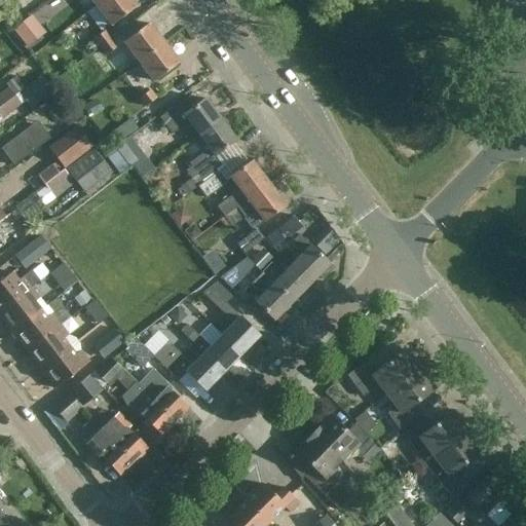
[(85,0),(92,9),(105,0),(85,0)]
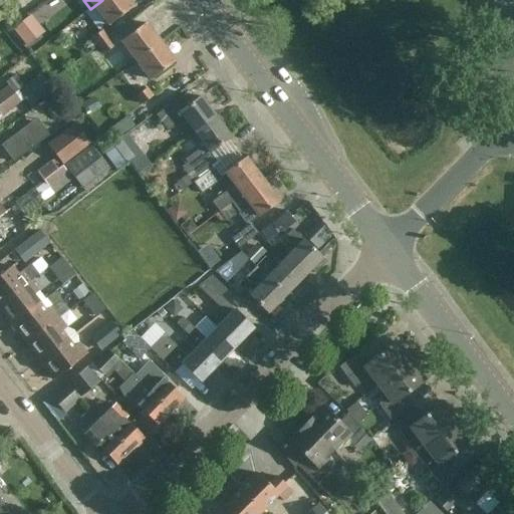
[(110,25),(120,17),(133,8),(126,0),(102,0),(90,9),(102,25),(102,31),(93,37),(104,53),(113,45),(108,38),(115,32),(110,25)]
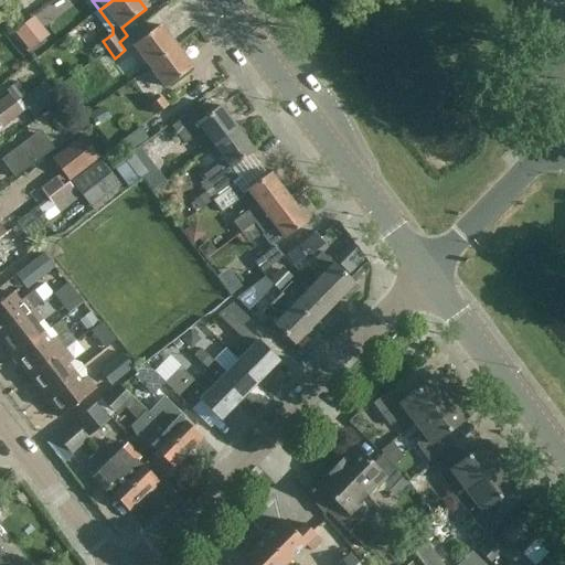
[(149,68),(176,49),(160,28),(134,49),(149,68)]
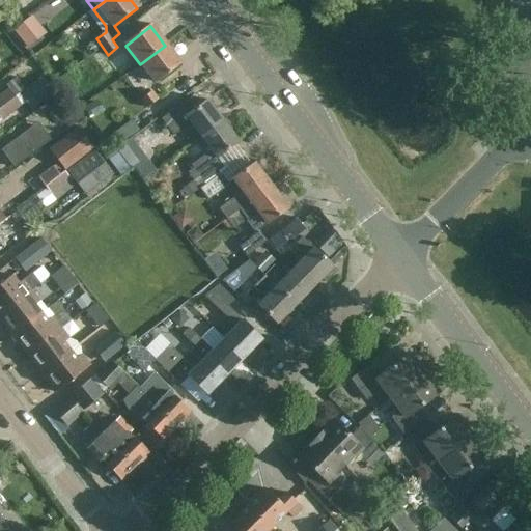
[(143,70),(144,68),(156,83),(179,64),(165,46),(140,64),(143,70)]
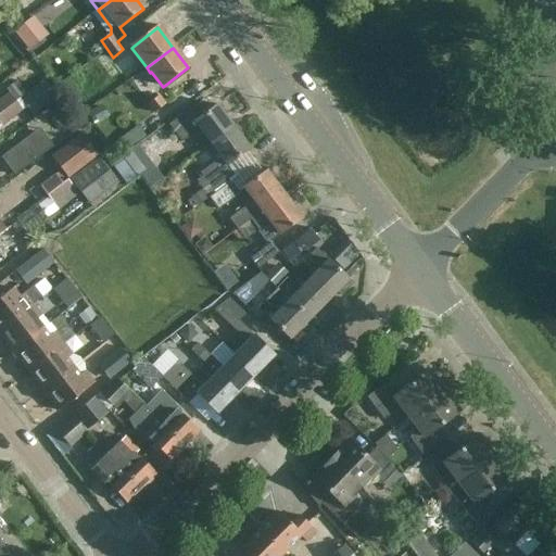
[(0,112),(15,101),(26,93),(16,81),(7,89),(9,92),(0,99),(0,112)]
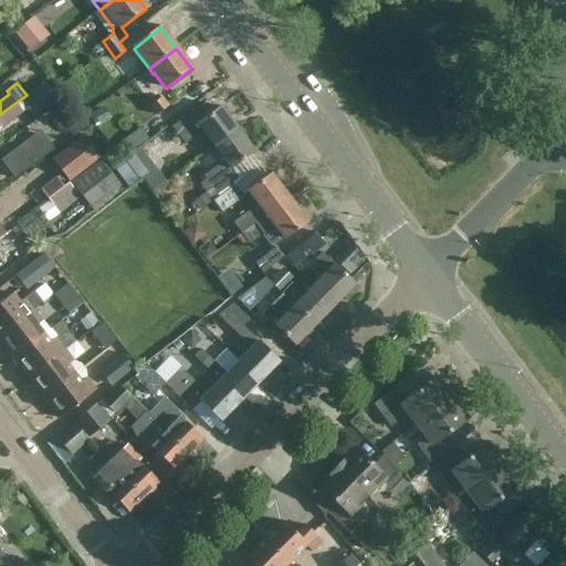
[(44,91),(25,105),(37,119),(55,105),(44,91)]
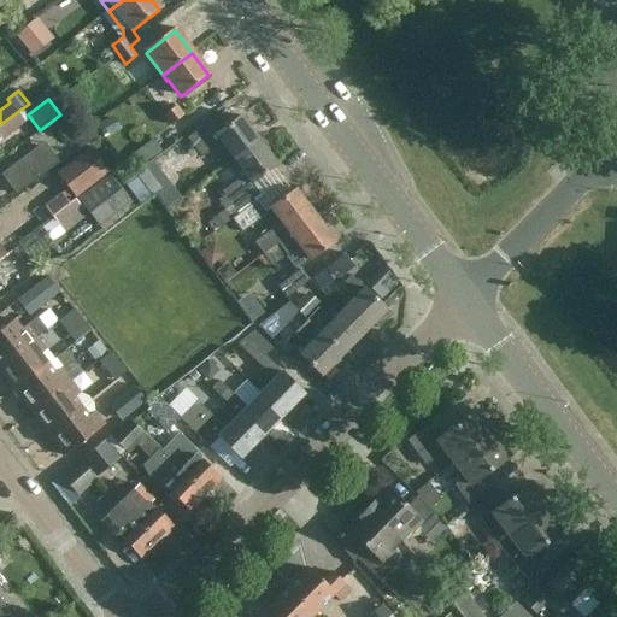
[(17,112),(0,124),(0,137),(1,140),(24,122),(17,112)]
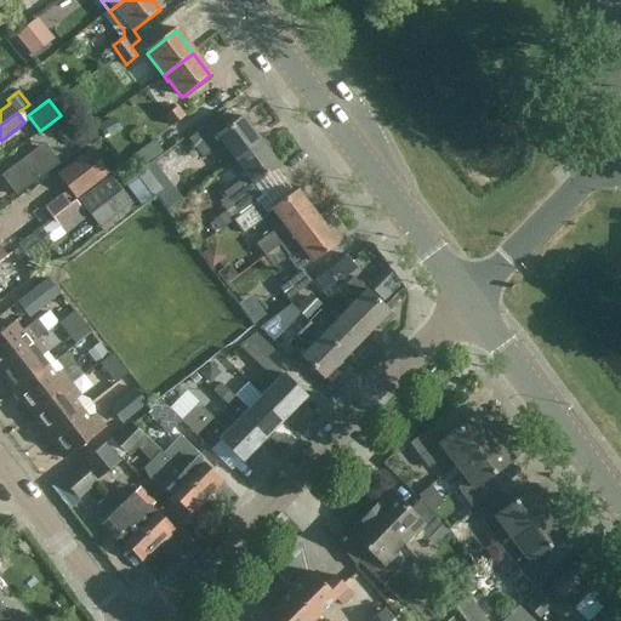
[(234,160),(261,141),(243,117),(217,135),(209,124),(188,140),(203,159),(222,144),(234,160)]
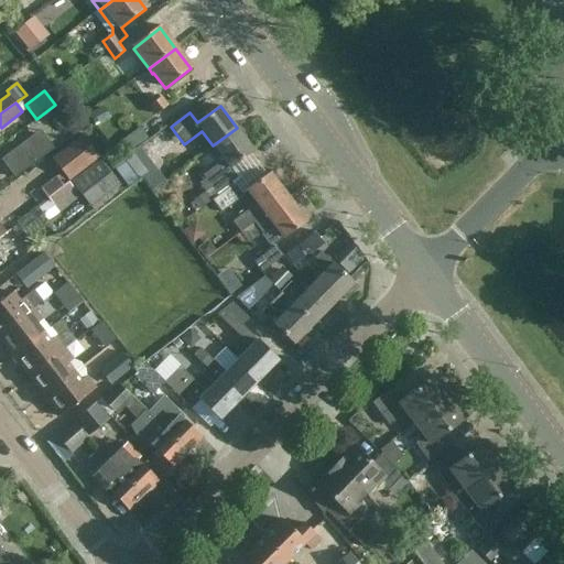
[(120,141),(129,152),(149,138),(140,127),(120,141)]
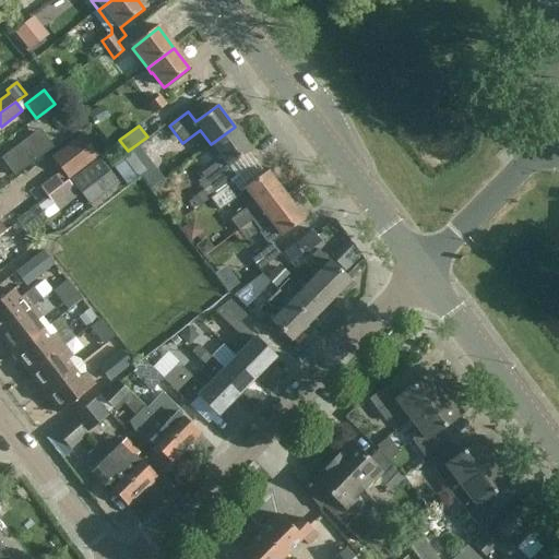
[(251,149),(235,127),(211,144),(221,158),(201,174),(203,177),(198,181),(203,190),(188,202),(189,204),(186,206),(190,213),(210,198),(232,181),(230,180),(236,176),(228,166),(251,149)]
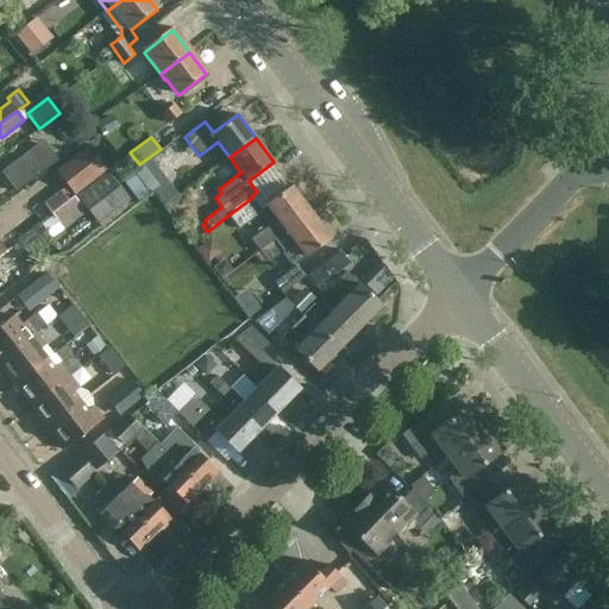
[(88,145),(88,146),(56,170),(75,195),(107,170),(88,145)]
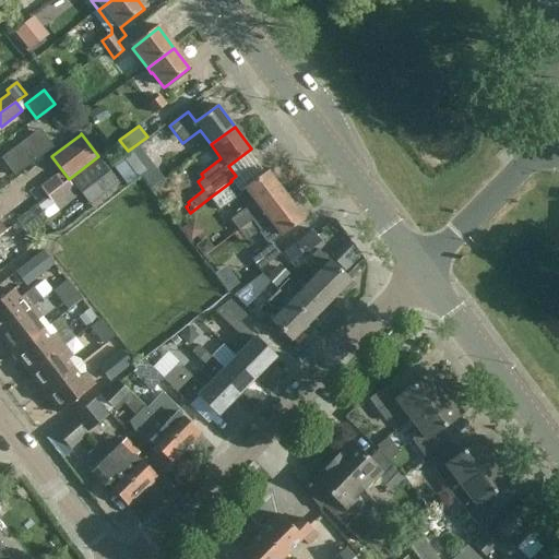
[(12,150),(25,167),(46,152),(33,134),(12,150)]
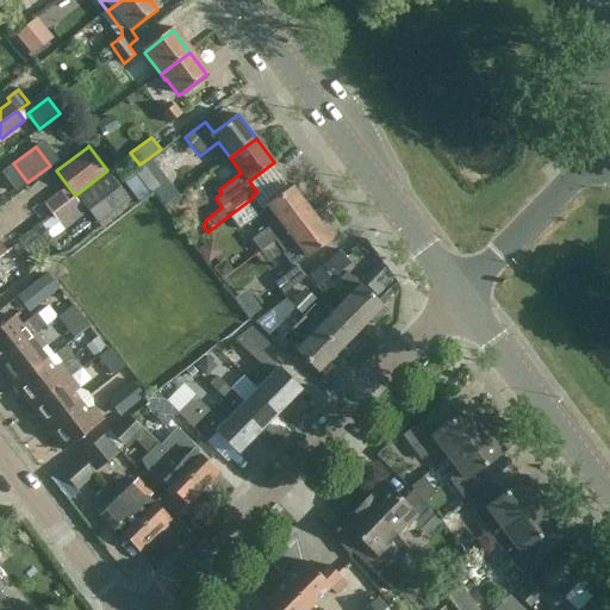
[(138,201),(139,201),(155,191),(155,184),(149,176),(145,176),(138,168),(123,179),(138,201)]
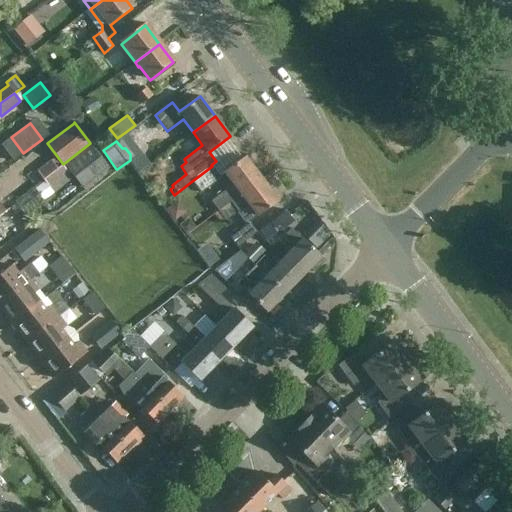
[(0,145),(0,148),(3,160),(0,161),(0,172),(18,168),(12,142),(0,145)]
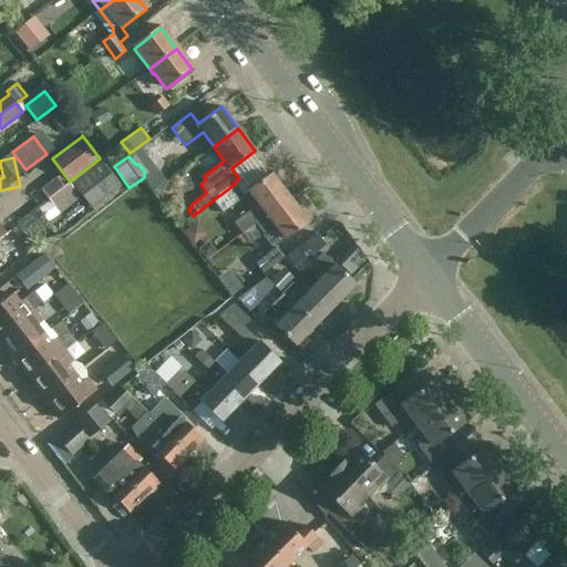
[(121,185),(101,160),(71,182),(91,208),(121,185)]
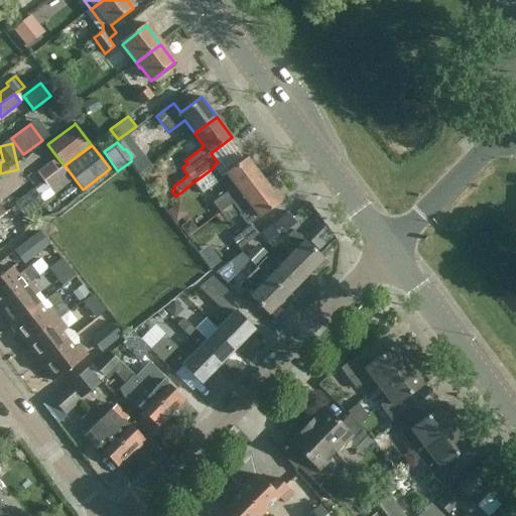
[(213,204),(220,213),(263,180),(247,158),(226,174),(235,186),(213,204)]
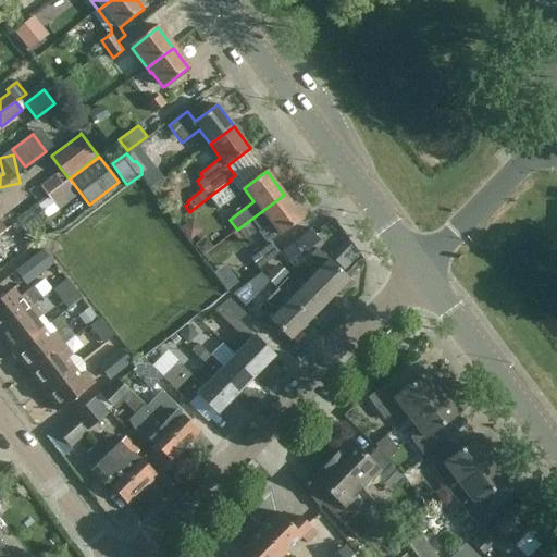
[(40,186),(47,195),(61,184),(54,175),(40,186)]
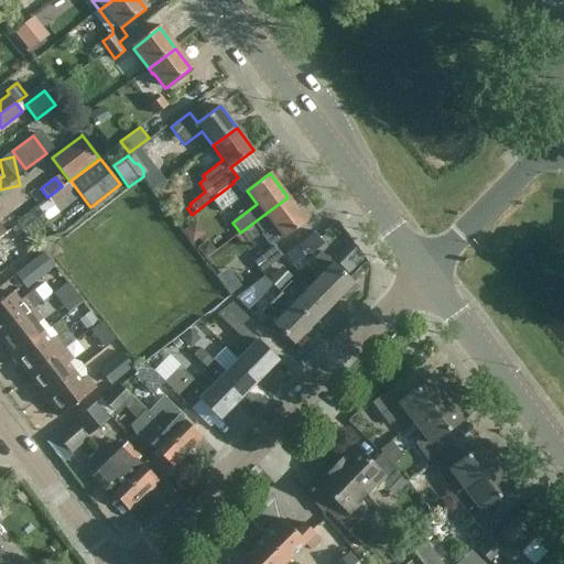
[(63,186),(62,186),(47,197),(54,206),(75,191),(68,182),(63,186)]
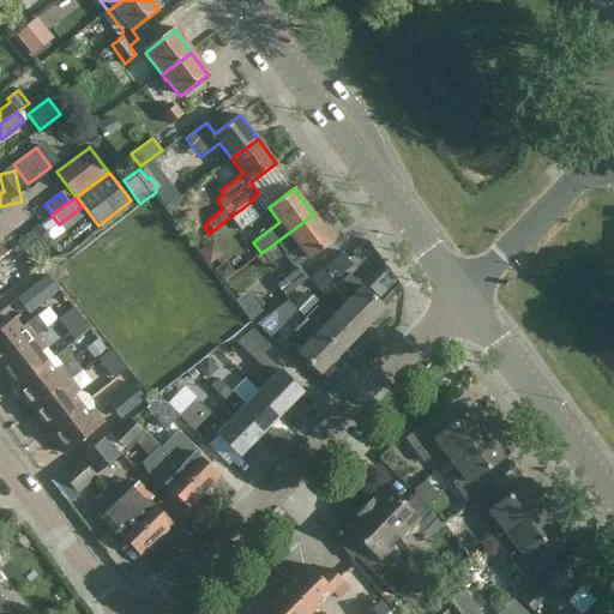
[(254,199),(230,217),(241,232),(265,214),(254,199)]
